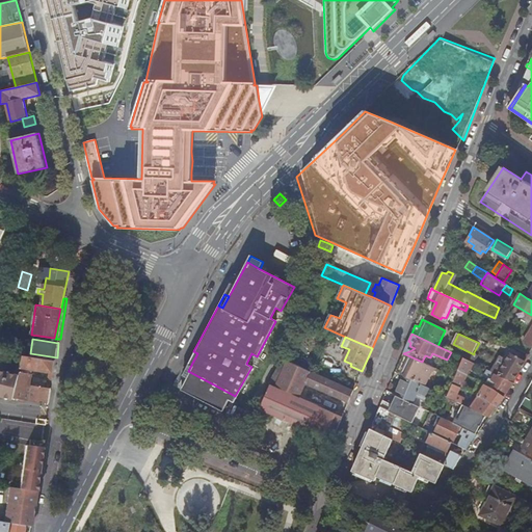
[(187,363),(191,365),(197,353),(193,351),(187,363)]
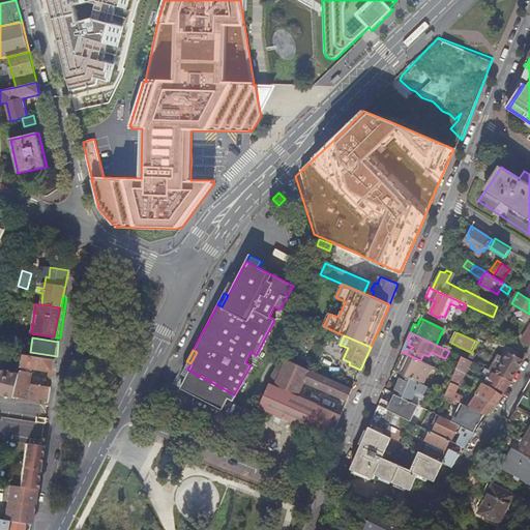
[(468,360),(473,362),(477,353),(472,351),(472,353),(468,360)]
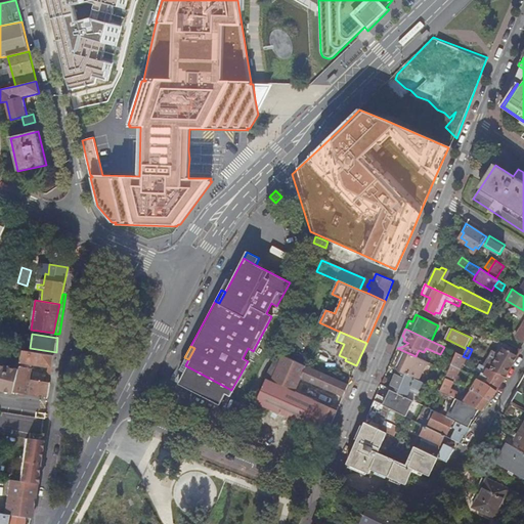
[(427,362),(416,356),(397,348),(389,366),(418,381),(427,362)]
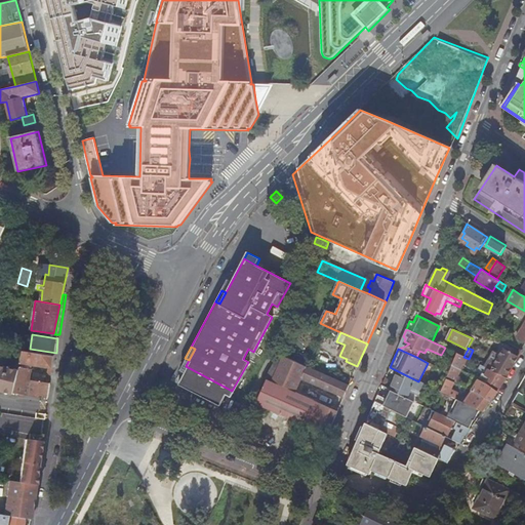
[(507,377),(519,357),(505,349),(500,355),(494,352),(485,367),(507,377)]
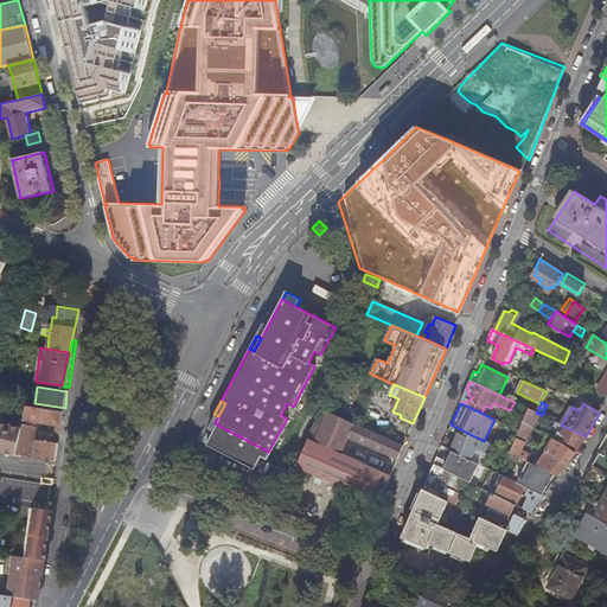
[(55,410),(29,406),(25,419),(51,423),(55,410)]
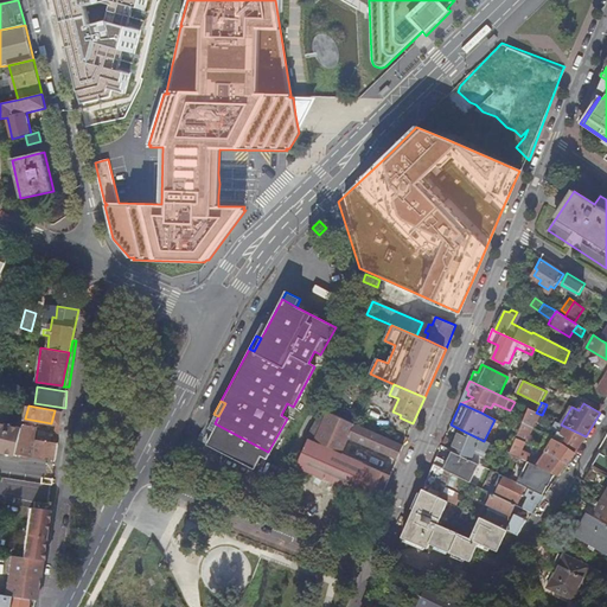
[(59,434),(63,411),(56,410),(52,423),(58,423),(56,433),(59,434)]
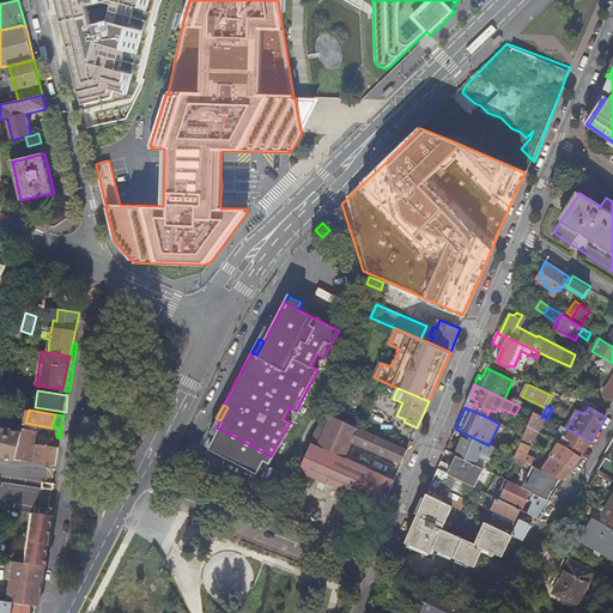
[(387,503),(398,475),(349,457),(353,443),(404,461),(411,444),(331,414),(320,442),(313,439),(301,472),(387,503)]
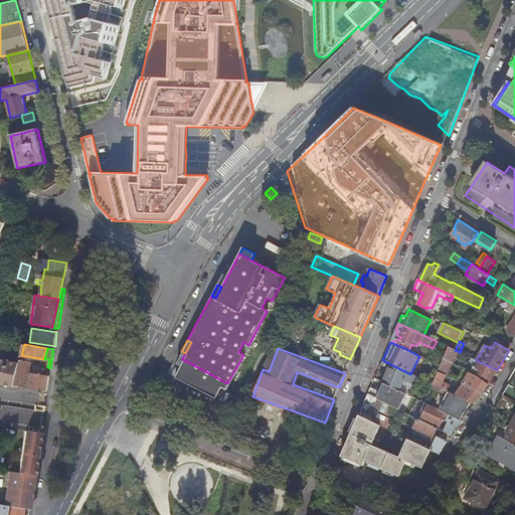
[(489,383),(497,370),(476,360),(463,354),(460,360),(469,365),(470,364),(483,371),(479,376),(489,383)]
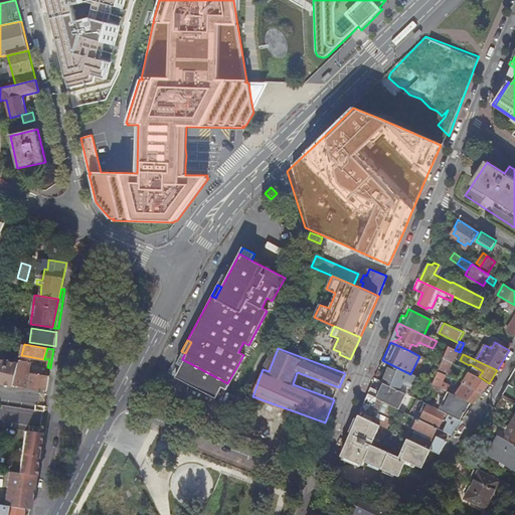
[(0,383),(13,387),(14,386),(19,364),(0,358),(0,383)]
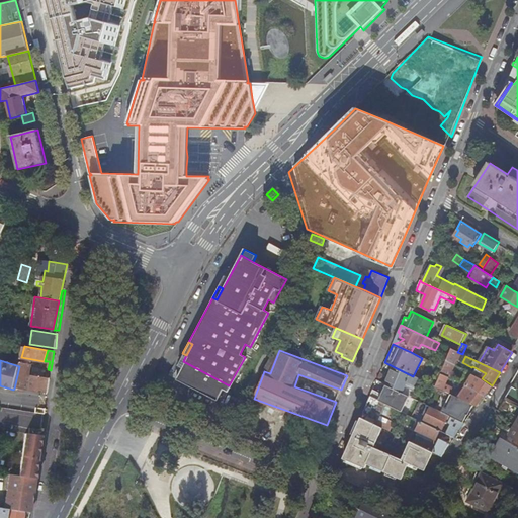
[(226,391),(229,385),(183,361),(181,366),(175,377),(216,399),(222,389),(226,391)]
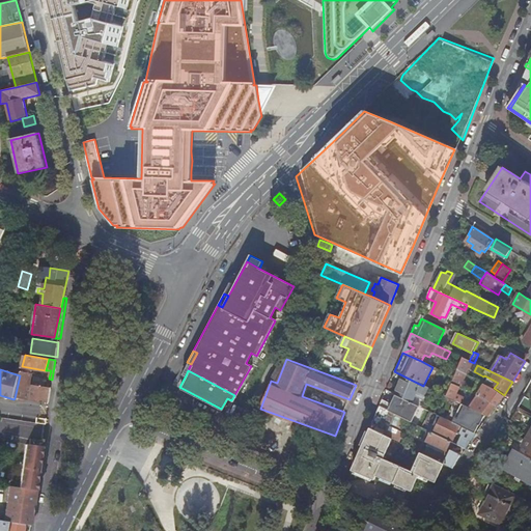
[(471,381),(472,378),(463,372),(457,370),(454,378),(452,383),(451,383),(451,384),(459,388),(465,378),(471,381)]
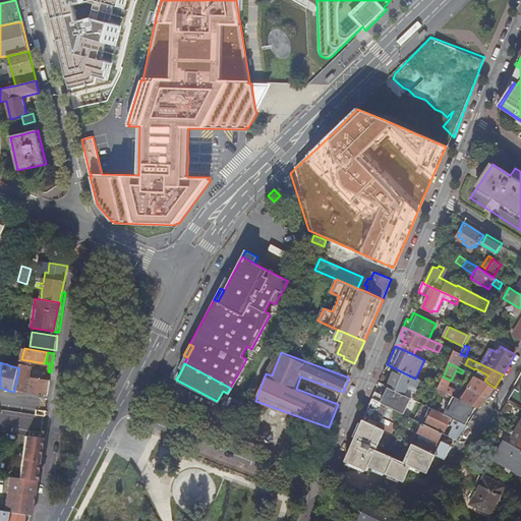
[(423,383),(415,379),(387,364),(384,373),(393,378),(388,388),(393,390),(405,396),(410,386),(408,385),(409,383),(413,385),(412,386),(420,390),(423,383)]
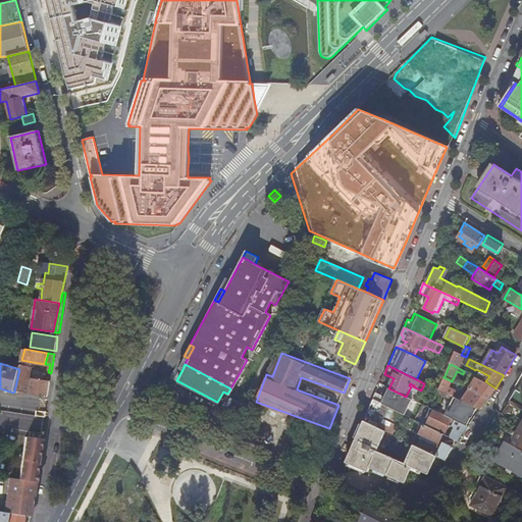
[(20,366),(19,369),(14,392),(30,394),(35,394),(39,379),(33,378),(32,385),(27,384),(28,376),(30,376),(32,368),(20,366)]
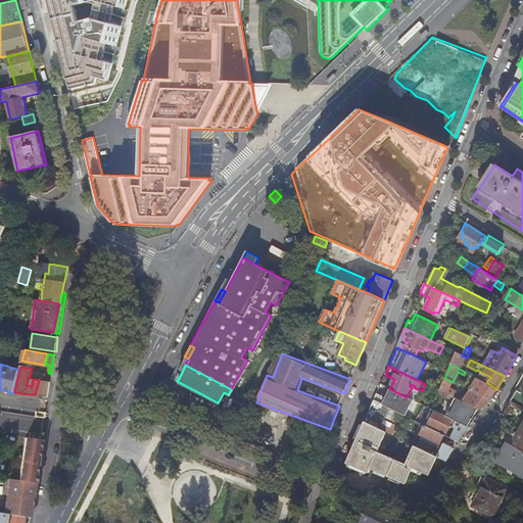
[(481,411),(489,400),(468,390),(465,395),(449,388),(453,382),(444,378),(439,390),(456,398),(478,409),(481,411)]
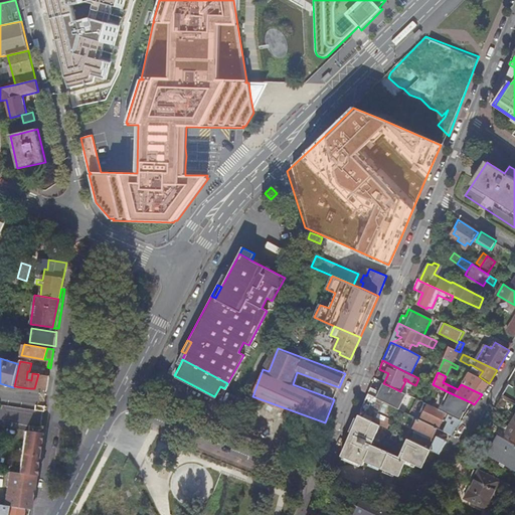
[(482,394),(489,383),(479,376),(471,372),(467,378),(465,377),(461,384),(482,394)]
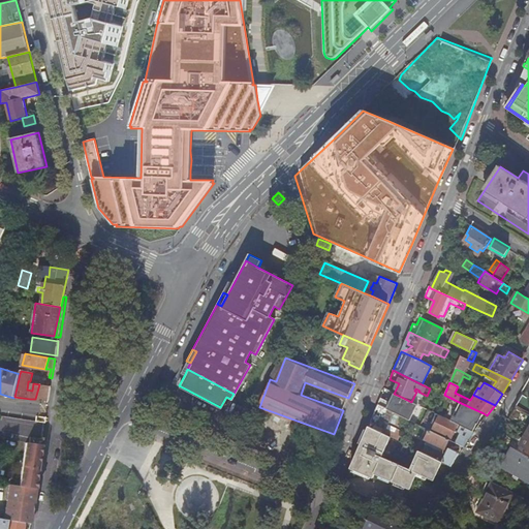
[(35,399),(49,401),(51,386),(40,384),(35,399)]
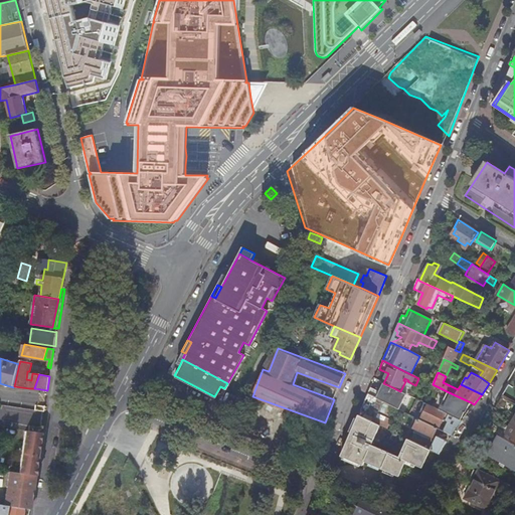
[(383,383),(374,379),(372,385),(384,391),(388,385),(383,383)]
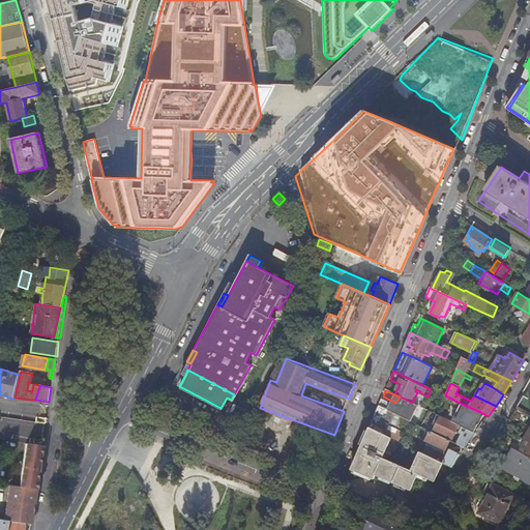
[(427,399),(428,396),(419,392),(417,392),(412,403),(420,407),(424,399),(427,399)]
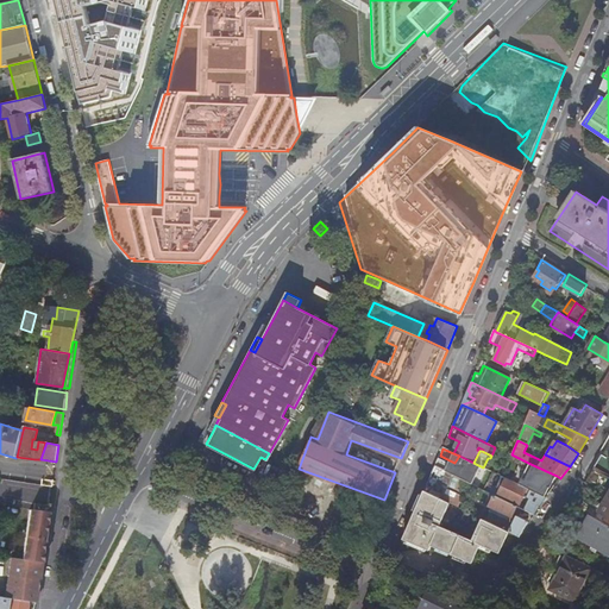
[(608,458),(603,454),(595,468),(608,476),(608,458)]
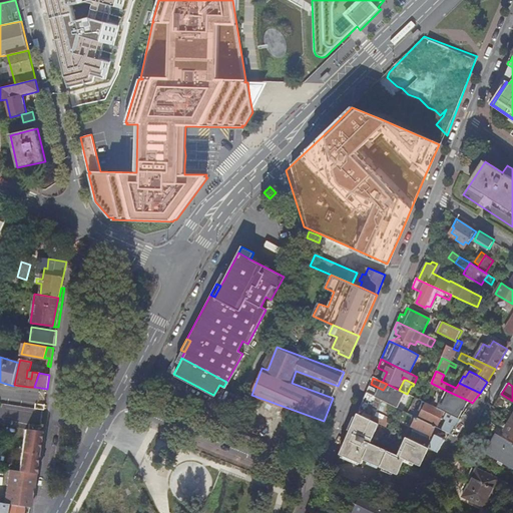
[(464,411),(469,401),(447,391),(438,408),(444,411),(447,413),(459,419),(463,411),(464,411)]
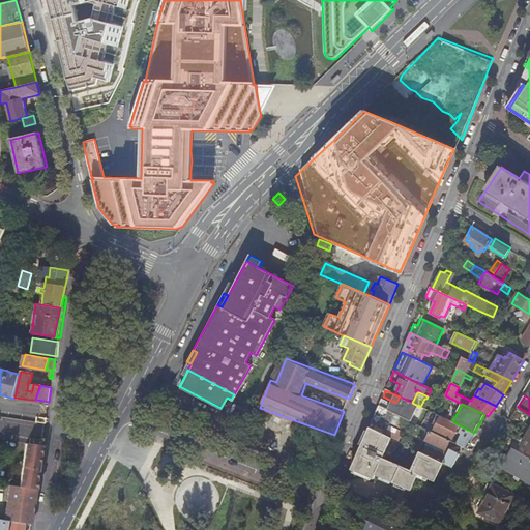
[(394,414),(379,406),(370,428),(385,435),(394,414)]
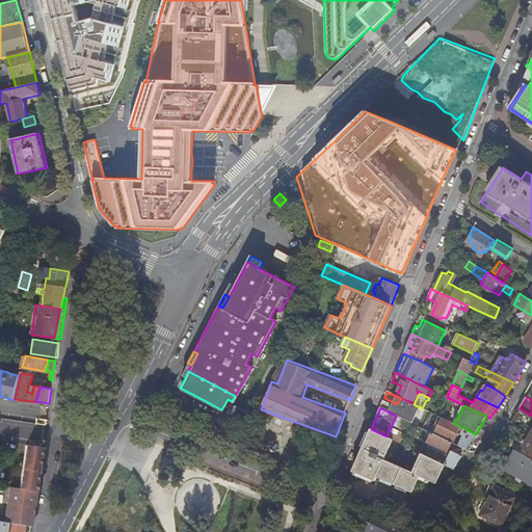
[(531,422),(531,416),(520,408),(512,421),(528,430),(531,422)]
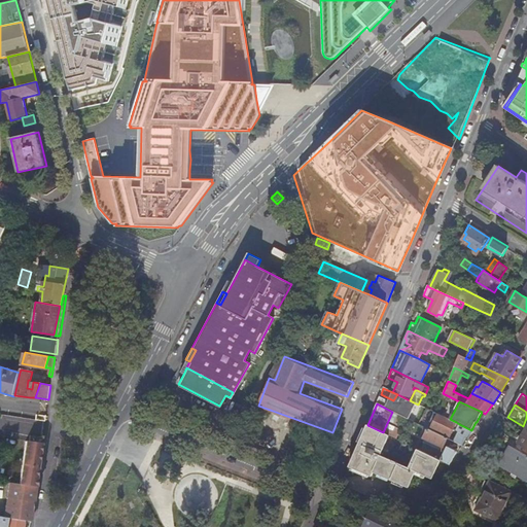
[(450,419),(438,414),(432,428),(451,437),(453,435),(451,433),(456,422),(450,419)]
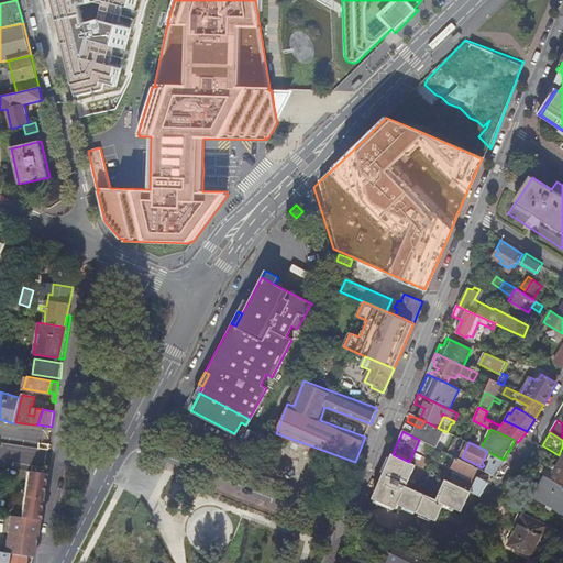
[(562,478),(562,451),(551,471),(562,478)]
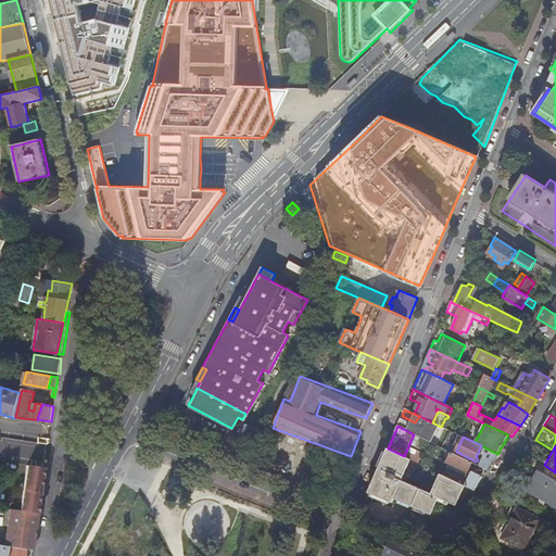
[(488,470),(498,454),(497,454),(484,447),(481,454),(483,455),(479,466),(488,470)]
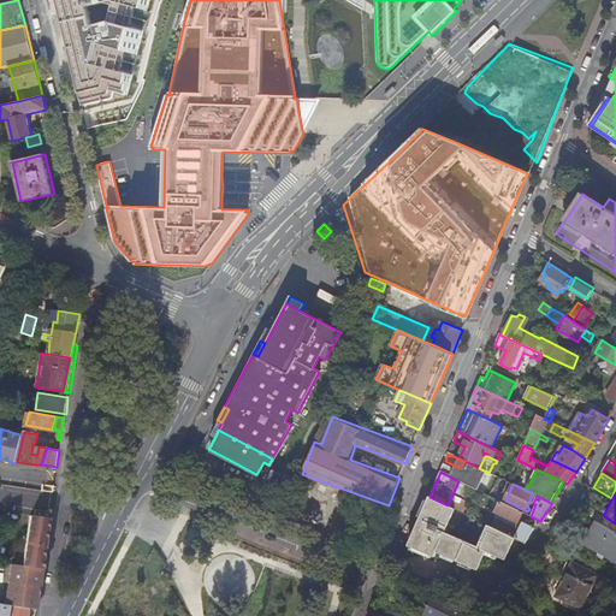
[(430,497),(415,528),(408,546),(434,557),(437,552),(457,561),(440,600),(445,604),(449,605),(471,615),(478,615),(502,580),(478,569),(485,551),(505,558),(514,538),(487,525),(479,545),(445,531),(455,509),(448,505),(430,497)]
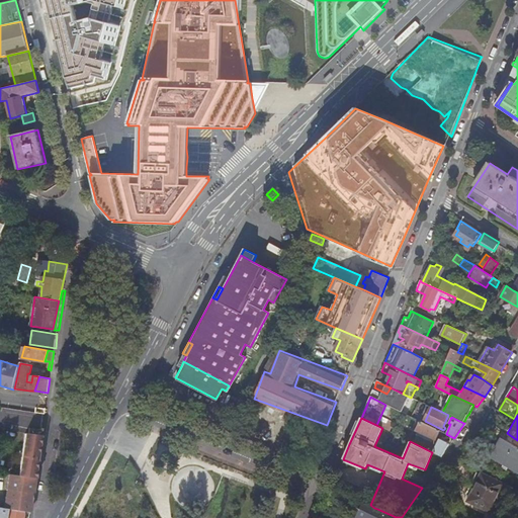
[(434,439),(439,431),(420,421),(416,430),(434,439)]
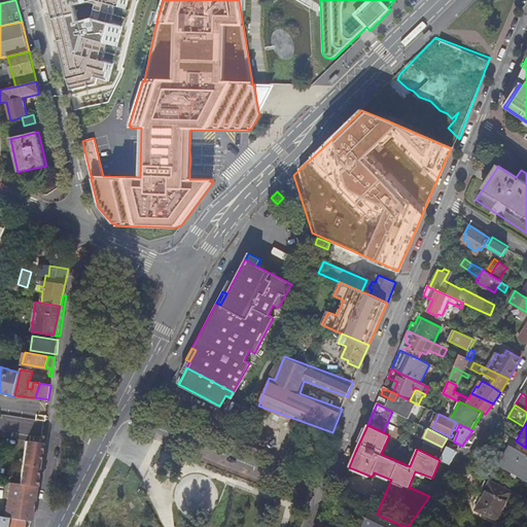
[(24,437),(18,482),(36,487),(41,441),(24,437)]
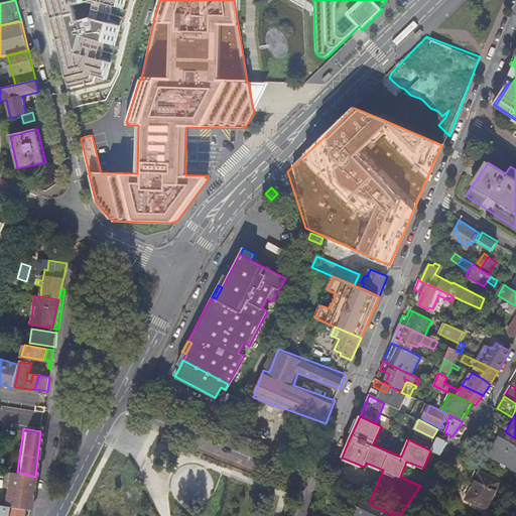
[(514,471),(515,467),(515,445),(501,436),(497,443),(493,441),(491,444),(495,447),(489,456),(514,471)]
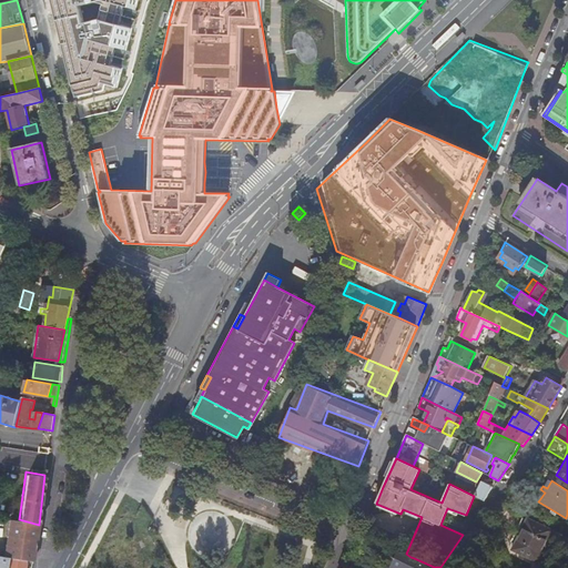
[(476,496),(485,500),(492,487),(482,482),(476,496)]
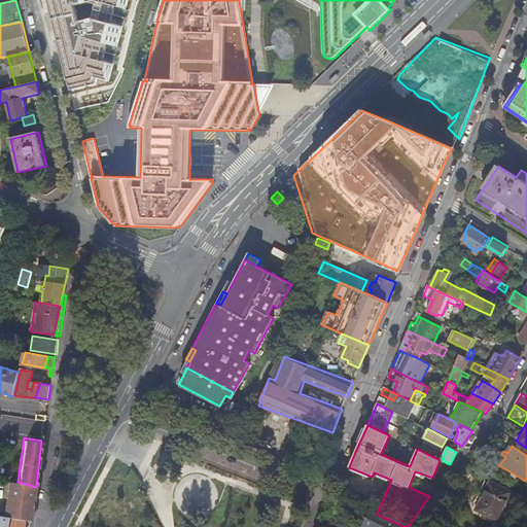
[(2,516),(31,521),(36,487),(18,482),(8,481),(2,516)]
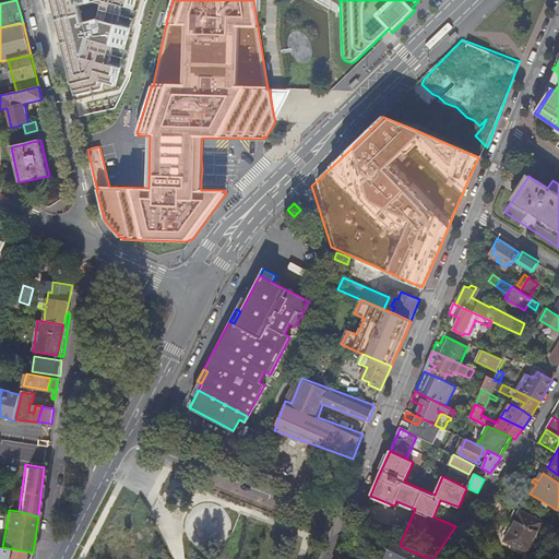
[(516,519),(513,516),(504,533),(508,535),(506,540),(539,558),(556,527),(522,510),(521,512),(516,519)]
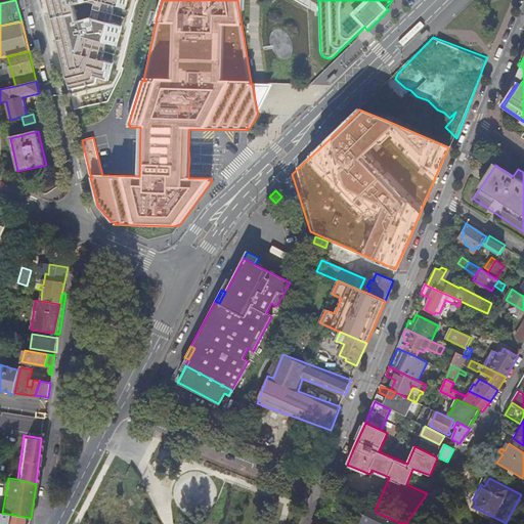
[(379,514),(375,511),(370,510),(368,512),(366,511),(360,523),(377,523),(381,517),(378,516),(379,514)]
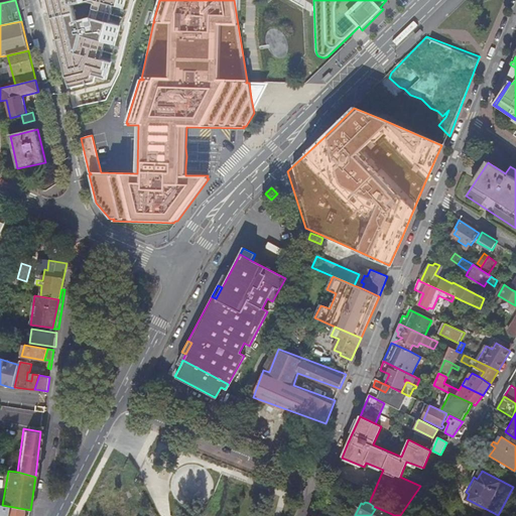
[(7,506),(0,504),(0,515),(23,515),(24,510),(7,506)]
